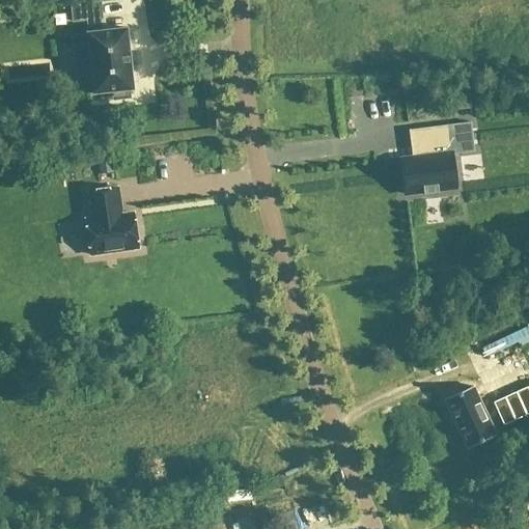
[(94,93),(134,89),(128,28),(103,31),(101,19),(103,19),(101,2),(73,5),(74,22),(88,20),(90,32),(88,32),(91,63),(77,64),(79,83),(93,82),(94,93)]
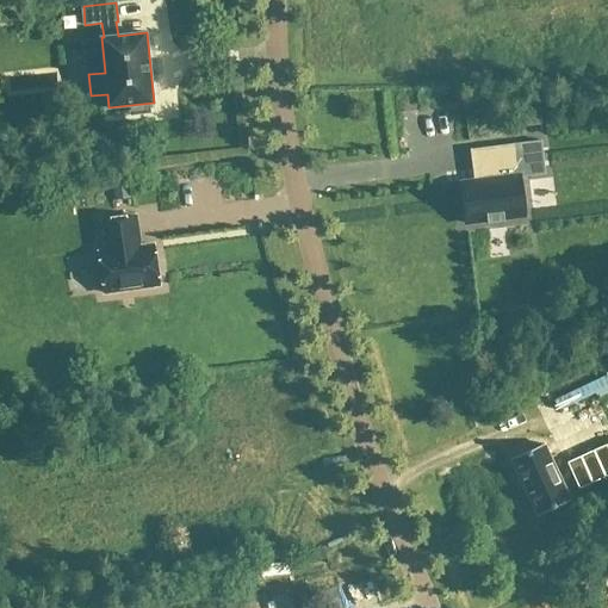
[(540,109),(521,111),(523,128),(543,125),(540,109)]
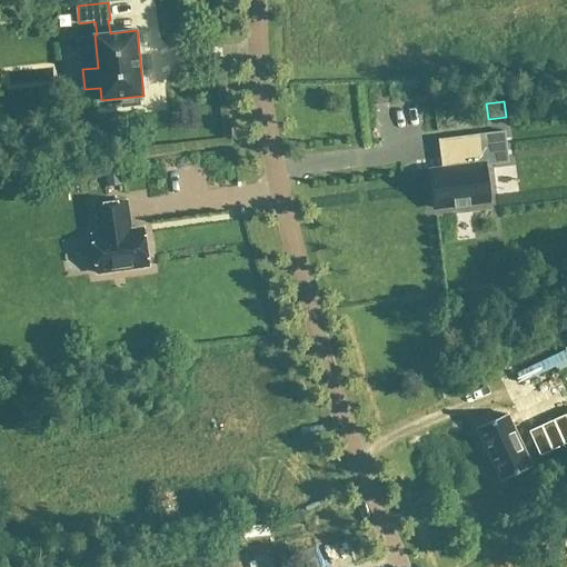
[(430,170),(435,208),(455,206),(455,209),(457,208),(456,206),(469,204),(470,207),(471,207),(470,204),(490,201),(483,133),(439,139),(441,156),(447,156),(449,168),(430,170)]
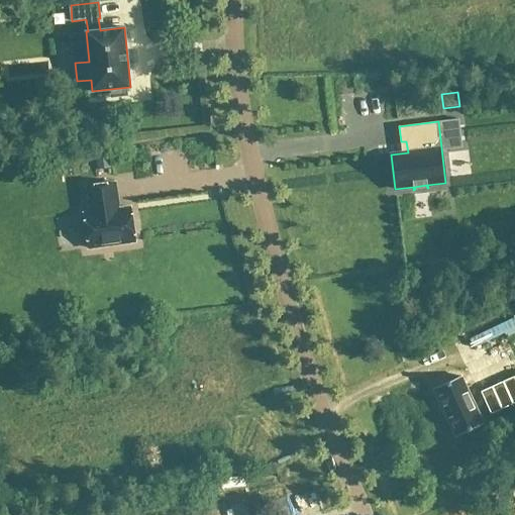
[(91,213),(85,214),(90,247),(136,241),(131,207),(119,209),(115,183),(87,187),(91,213)]
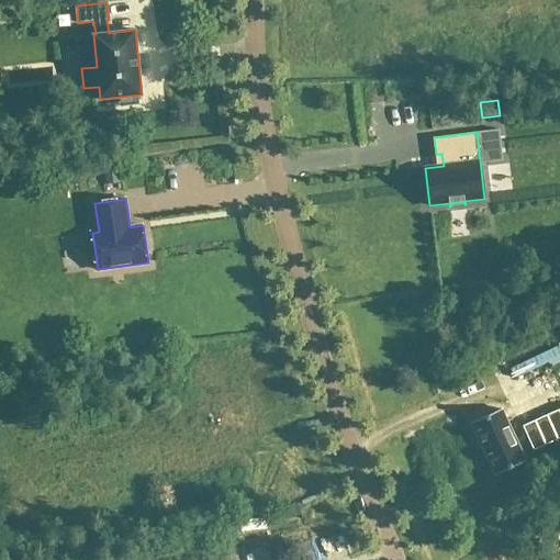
[(542,337),(494,359),(505,383),(553,361),(542,337)]
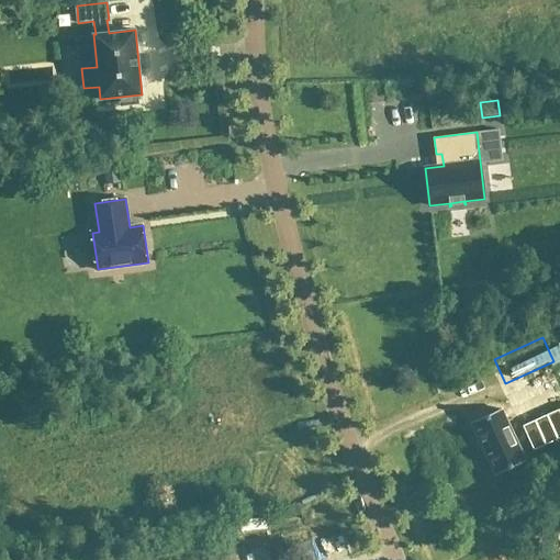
[(462,422),(486,473),(516,460),(493,409),(462,422)]
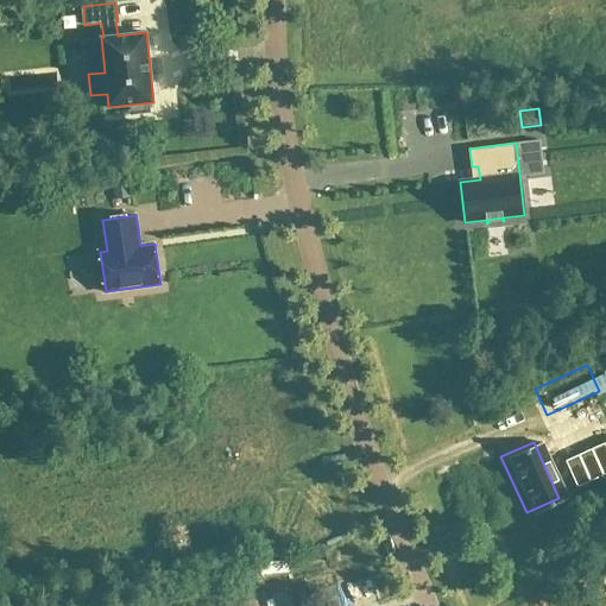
[(598,480),(605,475),(605,444),(586,454),(598,480)]
